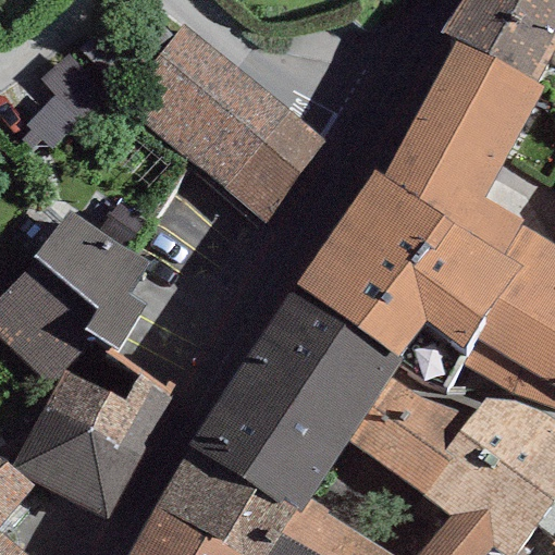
[(461,0),(442,32),(456,39),(537,81),(554,47),(554,0),(461,0)]
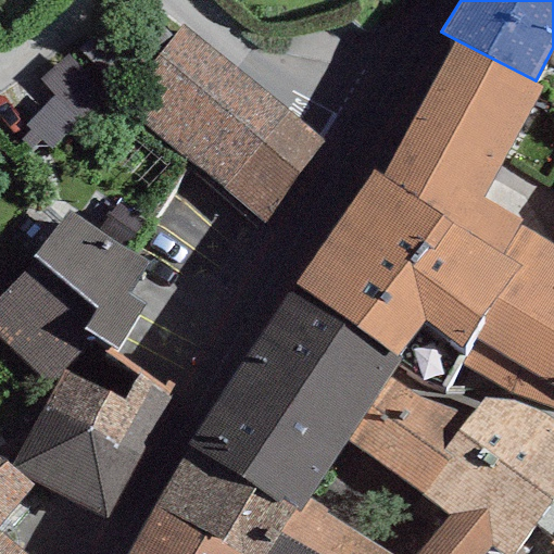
[(288,110),(185,24),(123,99),(226,184),(288,110)]
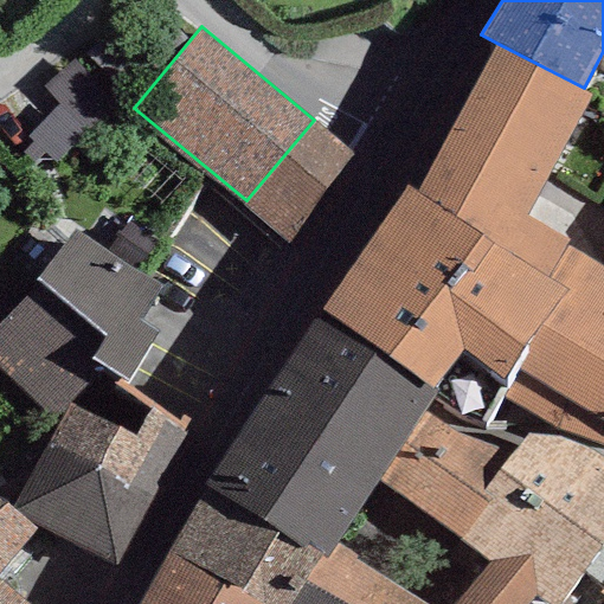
[(584,88),(496,43),(418,188),(548,274),(567,242),(571,238),(529,216),(592,92),(584,88)]
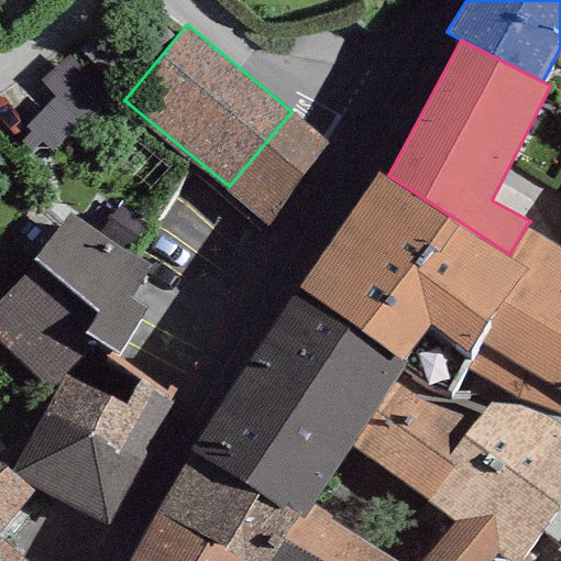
[(105,100),(70,54),(41,77),(56,97),(29,125),(53,150),(105,100)]
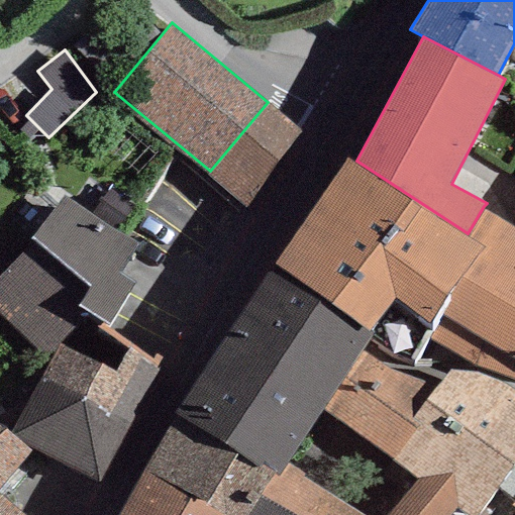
[(312,138),(268,102),(210,171),(254,213),(312,138)]
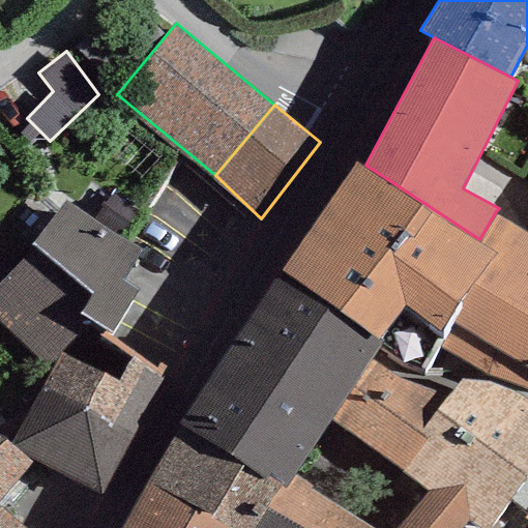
[(381,344),(420,369),(438,342),(444,331),(498,251),(479,239),(365,165),(356,158),(282,271),(384,339),(381,344)]
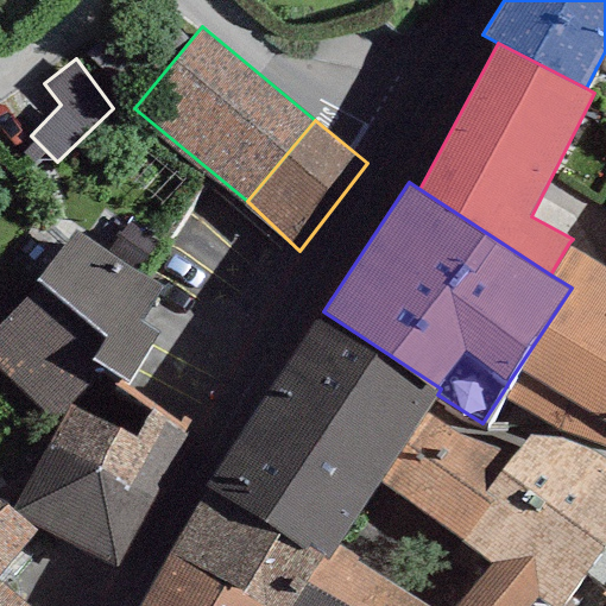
[(162,285),(76,229),(39,279),(0,321),(0,368),(55,421),(71,404),(107,367),(121,377),(128,382),(158,332),(138,319),(162,285)]
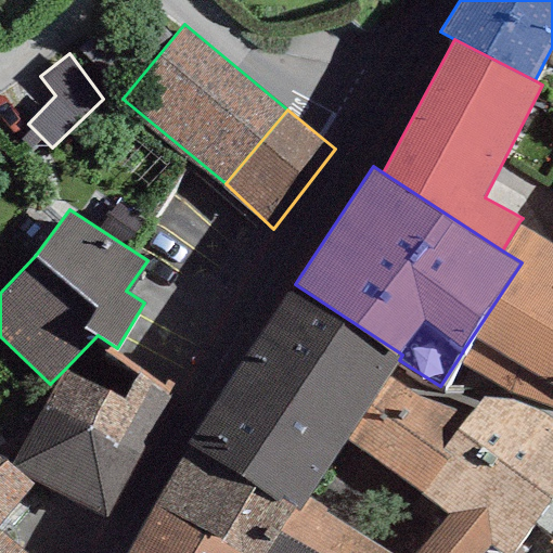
[(552,242),(519,221),(502,251),(522,262),(465,347),(459,358),(512,390),(552,403),(552,242)]
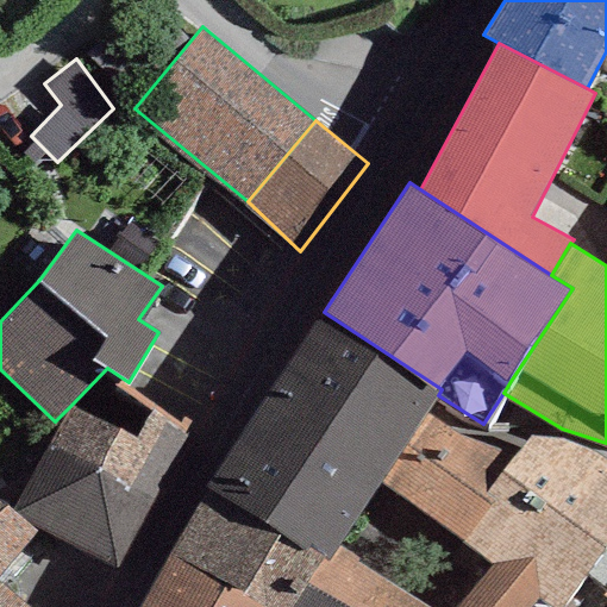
[(442,389),(324,312),(204,487),(208,489),(305,549),(311,543),(327,552),(332,556),(340,543),(382,479),(426,413),(438,395),(442,389)]
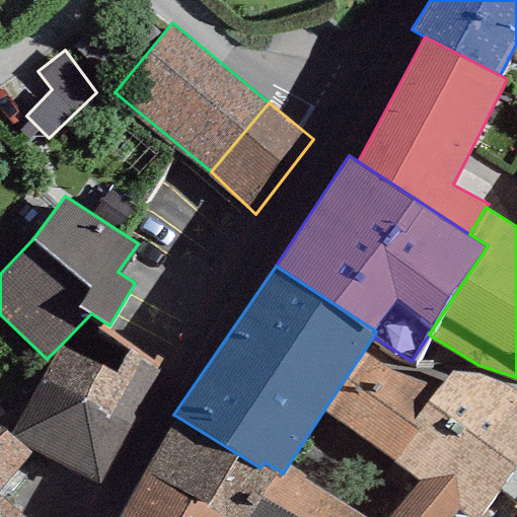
[(166,366),(109,325),(103,321),(82,354),(61,345),(11,432),(34,450),(100,483),(166,366)]
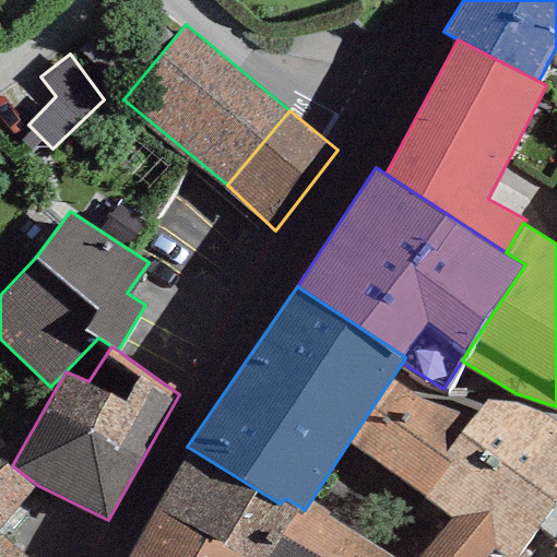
[(466,426),(391,379),(351,439),(426,497),(452,462),(445,457),(466,426)]
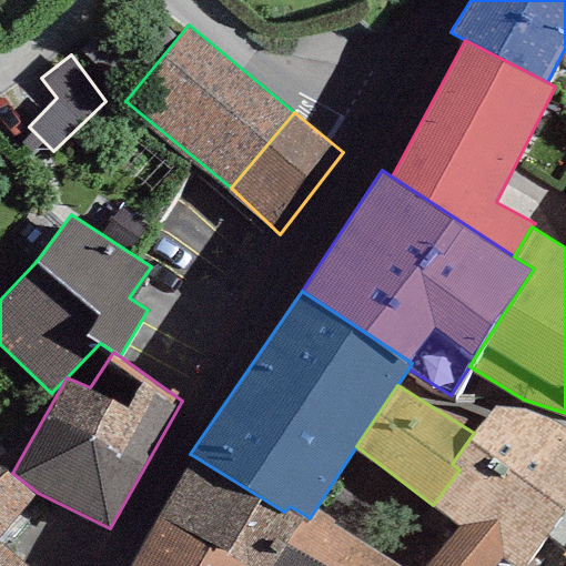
[(527,565),(565,513),(565,434),(504,391),(474,433),(452,464),(460,470),(433,505),(458,524),(425,565),(494,565),(503,555),(518,565),(527,565)]
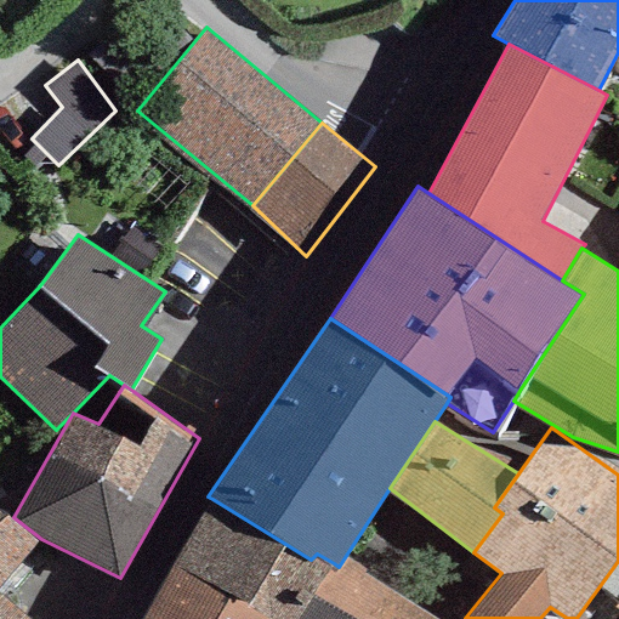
[(311,560),(213,499),(175,567),(266,618),(296,618),(334,563),(317,554),(311,560)]
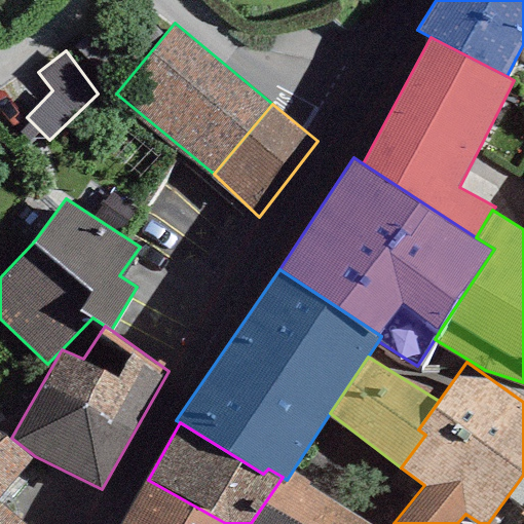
[(11,438),(0,428),(0,523),(28,523),(0,499),(0,496),(35,456),(11,438)]
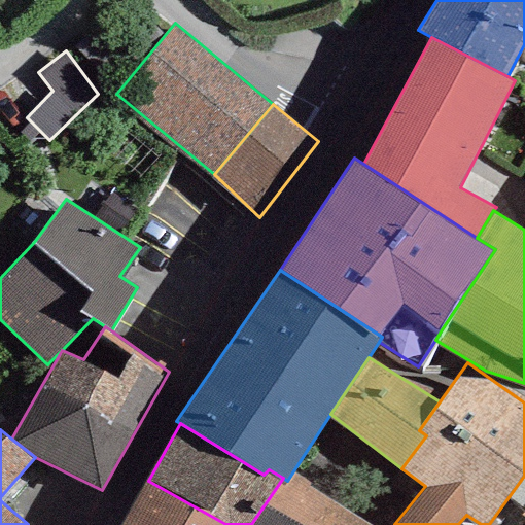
[(311,481),(294,469),(287,481),(283,478),(251,524),(373,524),(310,483),(311,481)]
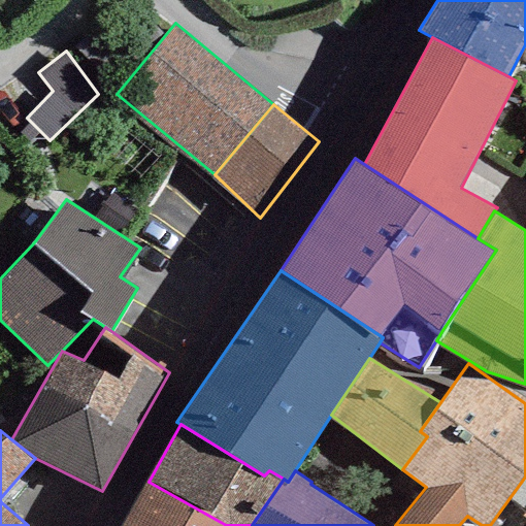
[(226,525),(149,482),(123,525),(226,525)]
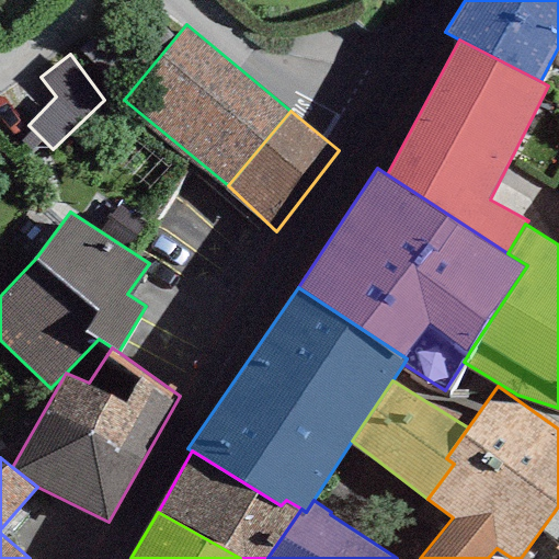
All buildings are outlined.
